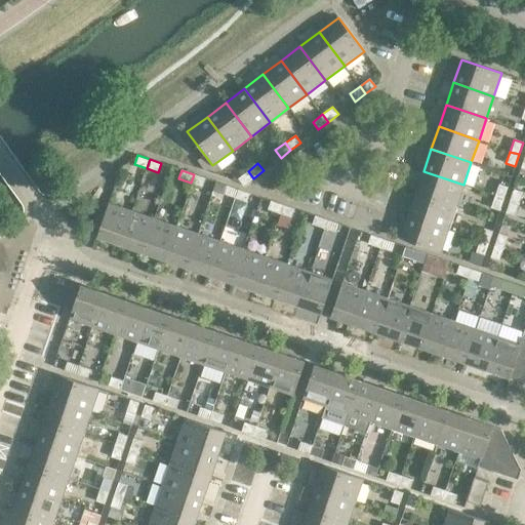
[(253,178),(248,171),(238,178),(243,186),(253,178)]
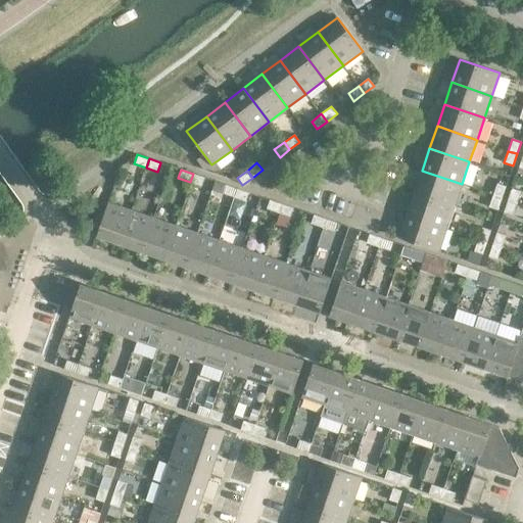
[(462,184),(422,171),(414,192),(455,206),(462,184)]
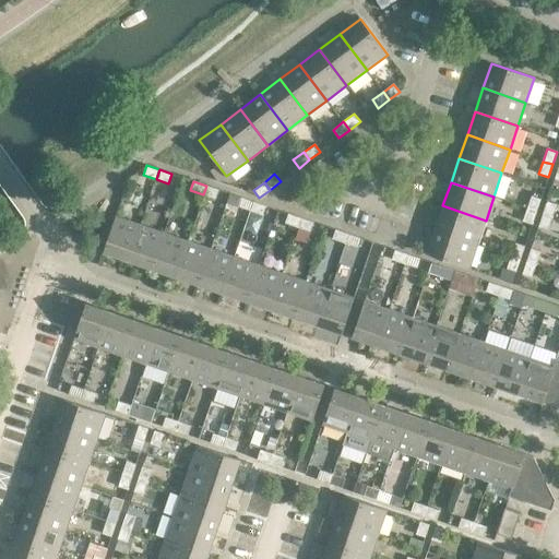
[(218,190),(206,186),(203,194),(215,199),(218,190)]
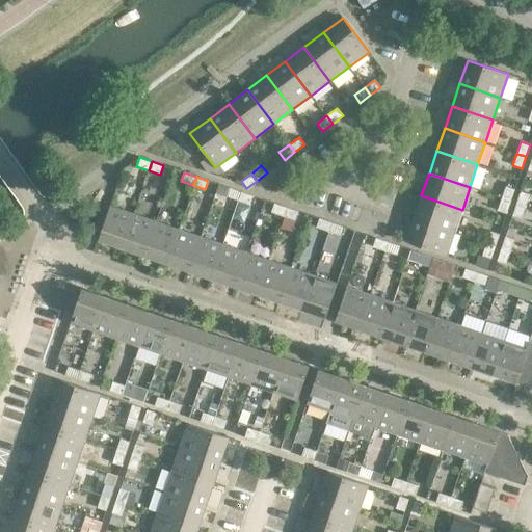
[(218,184),(215,192),(220,194),(223,186),(218,184)]
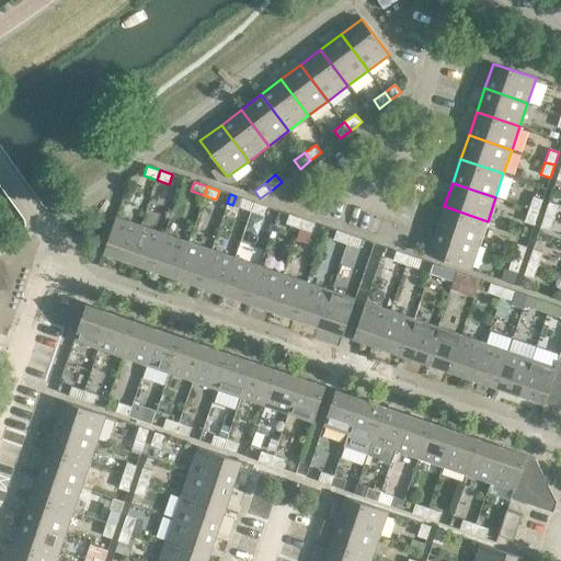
[(533,196),(529,209),(538,213),(542,199),(533,196)]
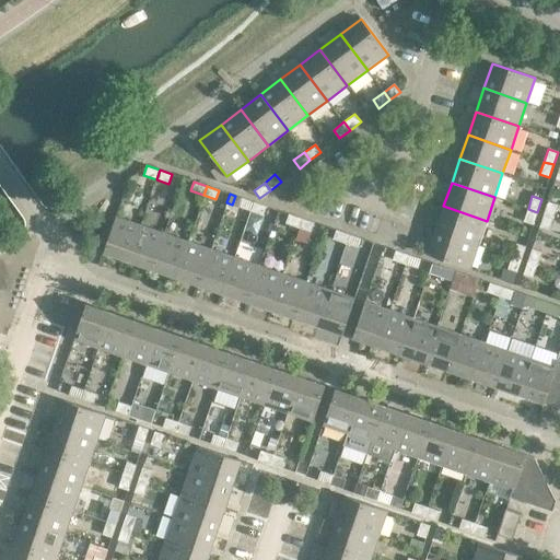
[(254,201),(241,197),(237,207),(251,211),(254,201)]
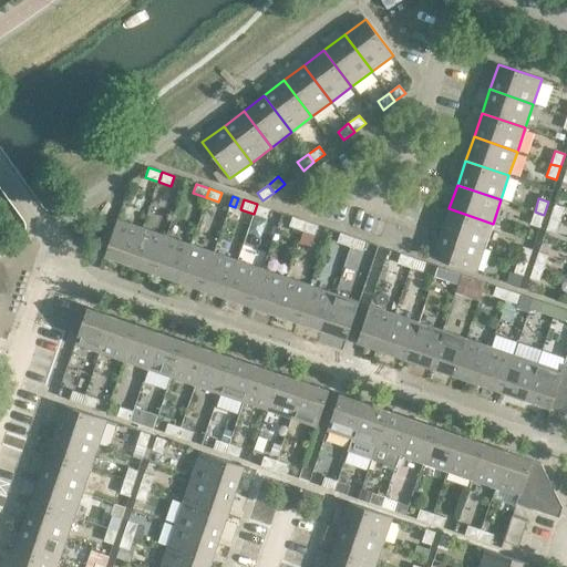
[(269,208),(257,204),(254,214),(266,218),(269,208)]
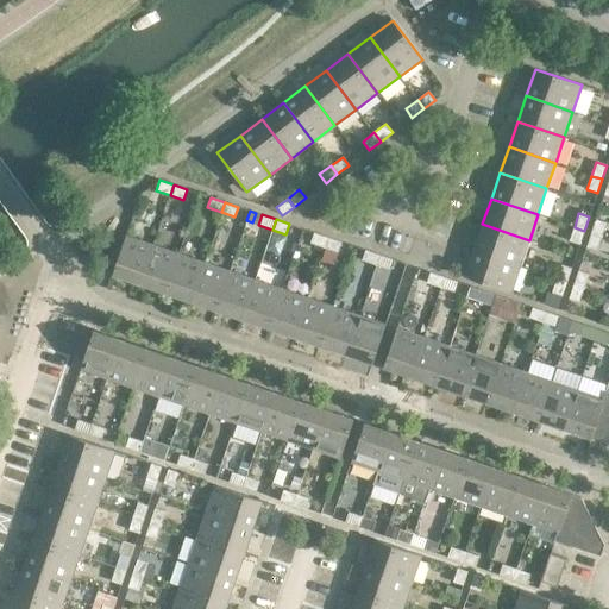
[(606,223),(596,219),(591,233),(601,237),(606,223)]
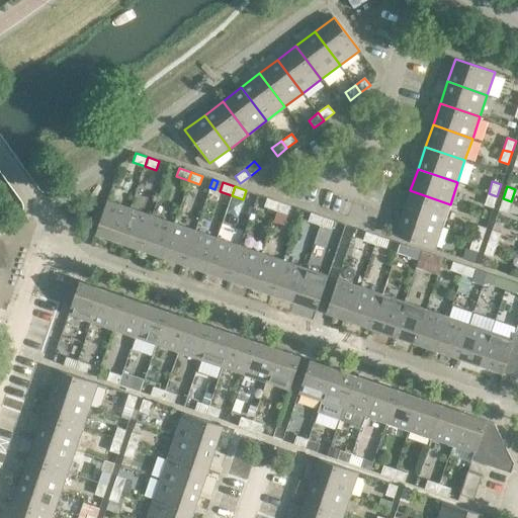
[(450,204),(410,190),(403,212),(442,226),(450,204)]
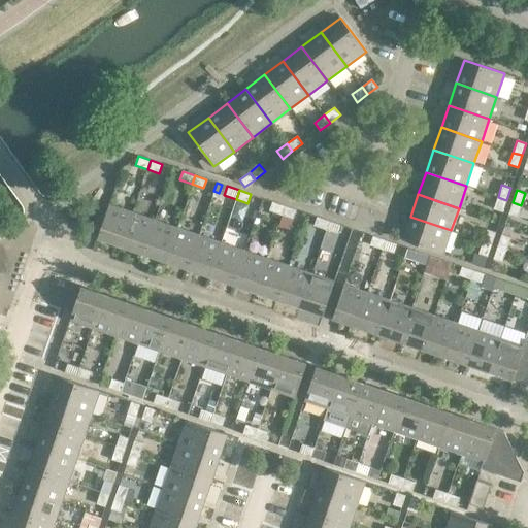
[(506,200),(498,197),(494,209),(502,212),(506,200)]
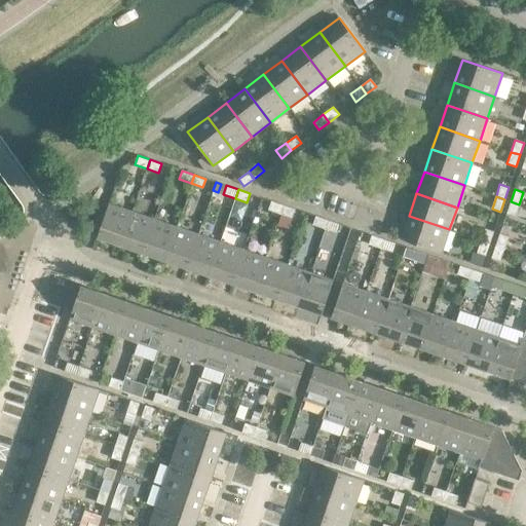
[(283,204),(271,200),(268,210),(279,214),(283,204)]
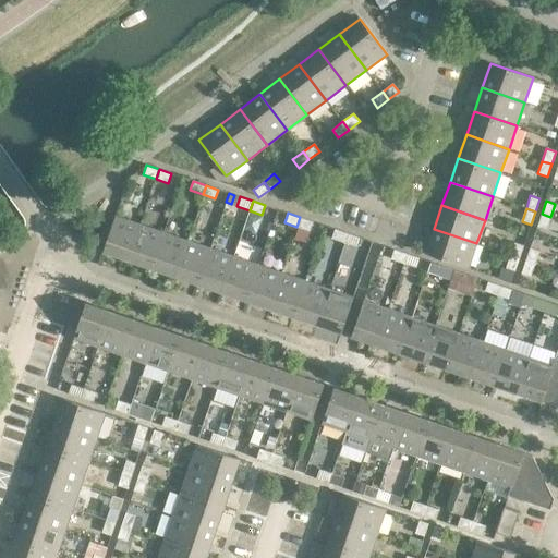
[(550,217),(542,214),(537,226),(546,229),(550,217)]
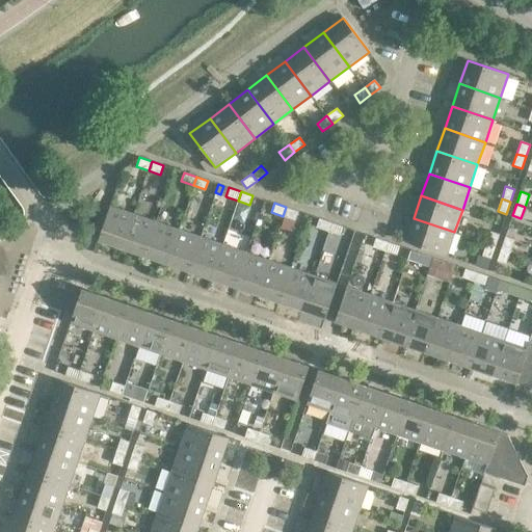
[(133,214),(110,206),(98,240),(122,247),(133,214)]
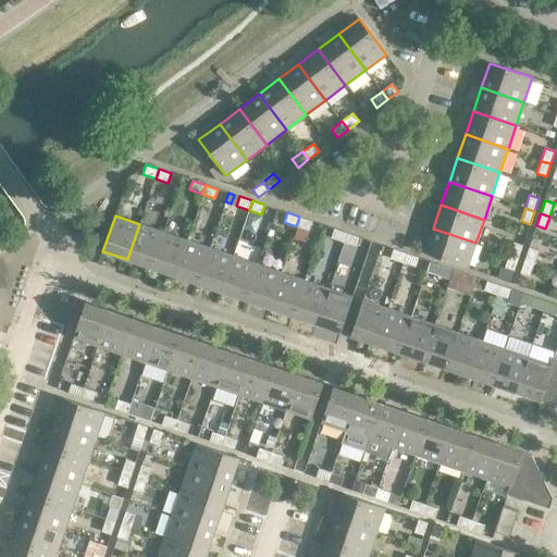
[(312,221),(299,217),(296,226),(309,231),(312,221)]
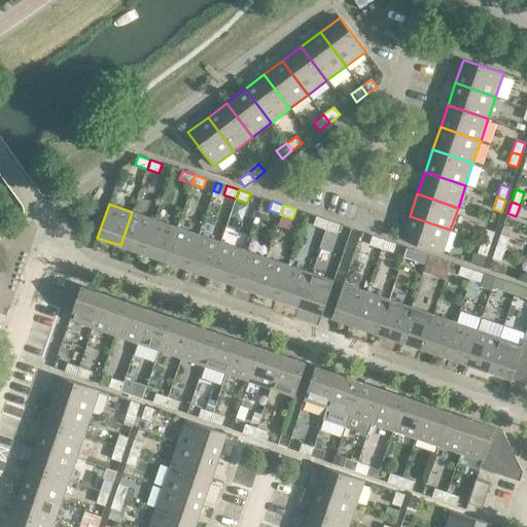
[(154,219),(132,212),(120,245),(143,253),(154,219)]
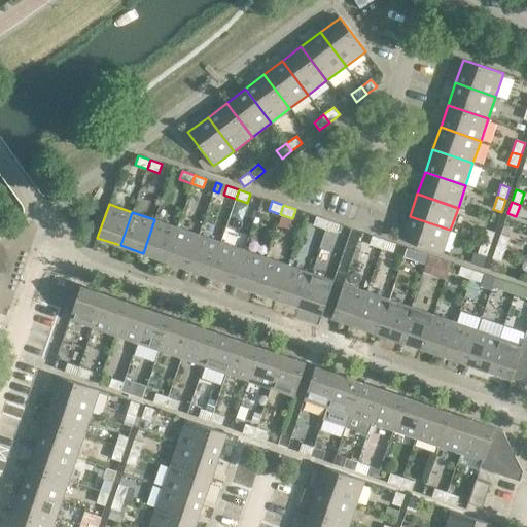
[(328,220),(316,216),(313,225),(325,230),(328,220)]
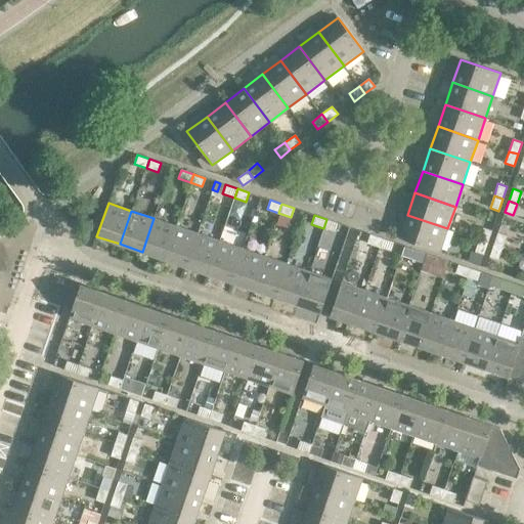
[(447,228),(407,215),(399,237),(439,252),(447,228)]
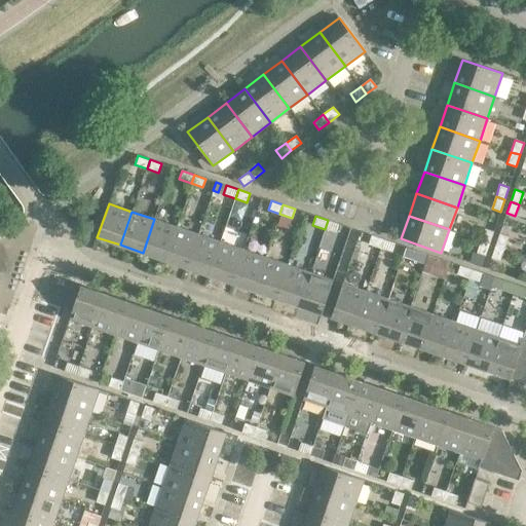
[(176,227),(154,219),(143,253),(164,260),(176,227)]
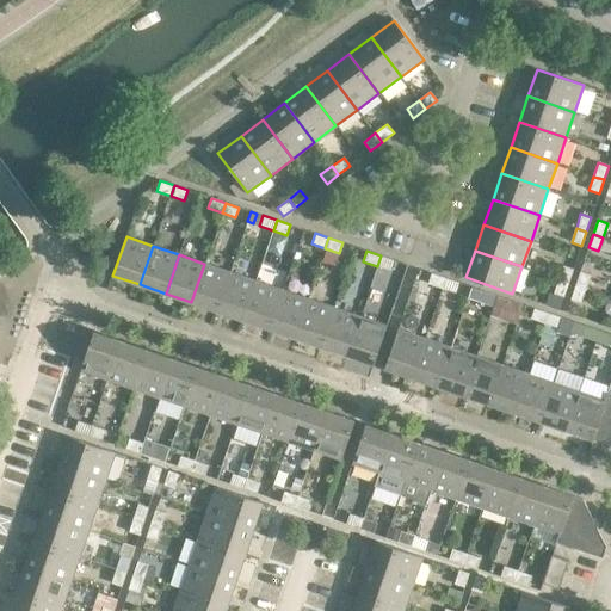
[(394,260),(381,255),(377,266),(390,271),(394,260)]
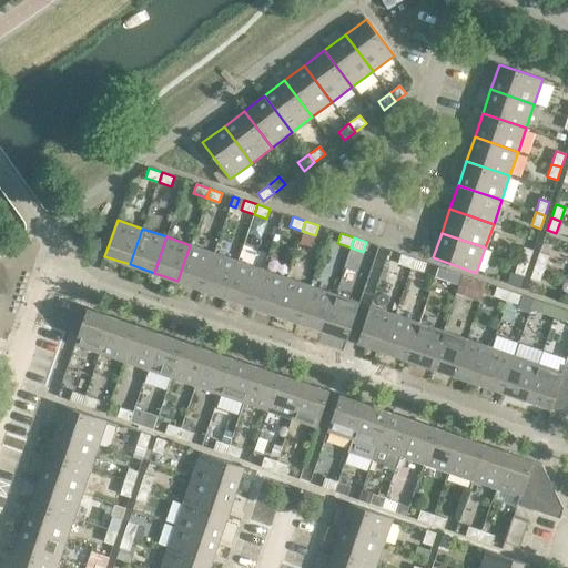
[(214,253),(190,245),(178,281),(202,288),(214,253)]
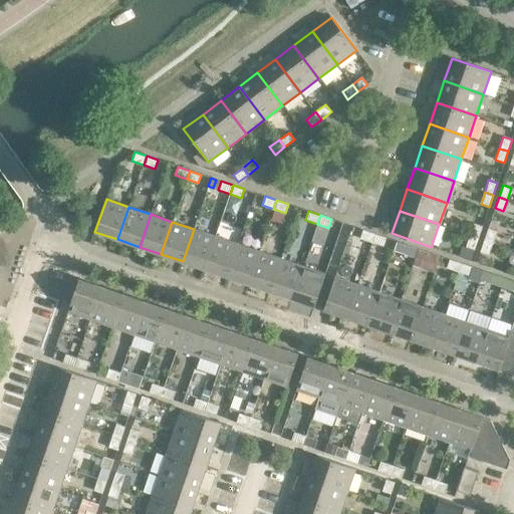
[(474,224),(470,235),(478,238),(482,226),(474,224)]
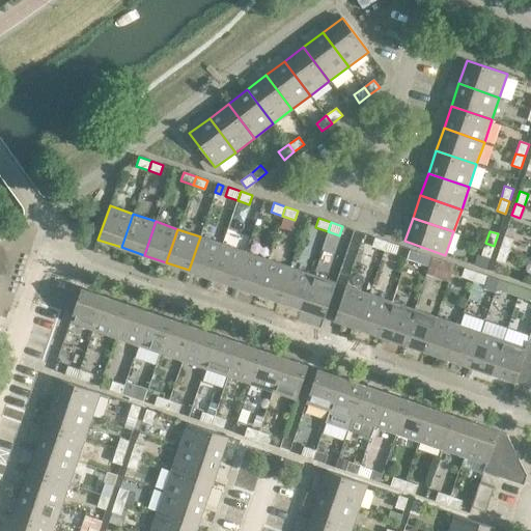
[(513,239),(504,235),(500,248),(509,251),(513,239)]
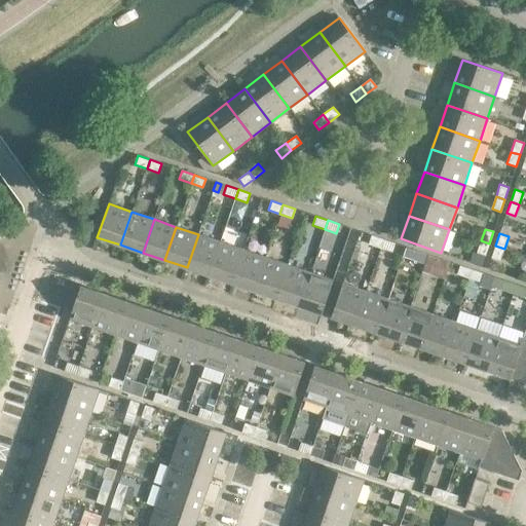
[(220,241),(198,234),(187,267),(209,275),(220,241)]
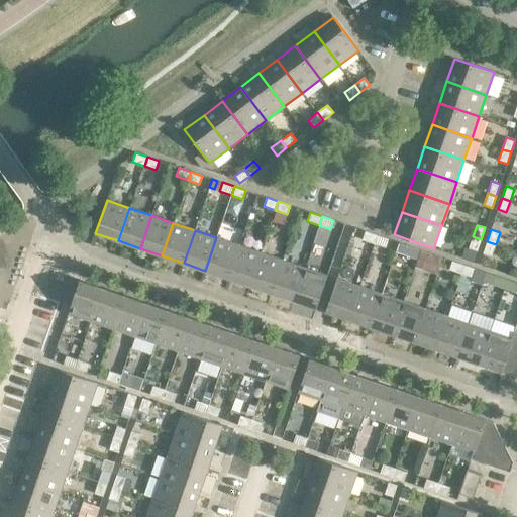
[(377,235),(366,231),(363,239),(374,243),(377,235)]
